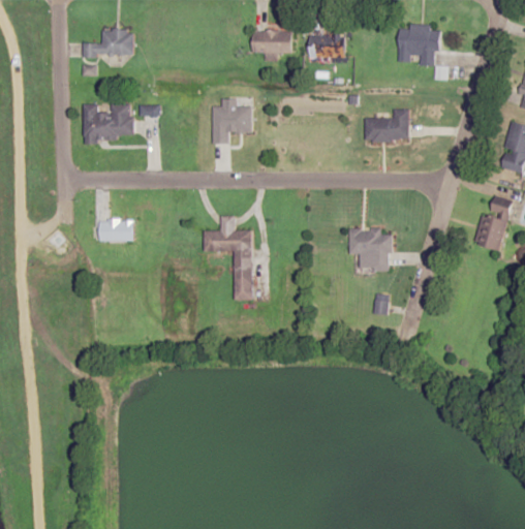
[(436,30),(429,30),(429,25),(407,24),(407,28),(398,28),(397,62),(409,62),(409,55),(419,55),(419,65),(436,65),(436,30)]
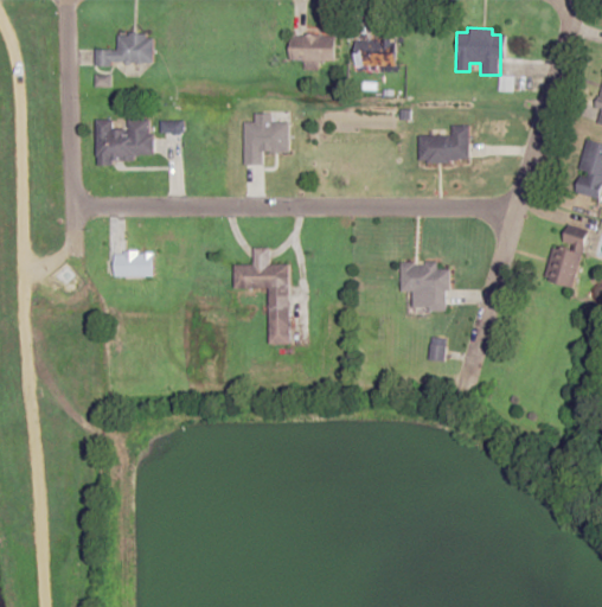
[(93,63),(149,64),(151,34),(115,33),(114,50),(93,50),(93,63)]
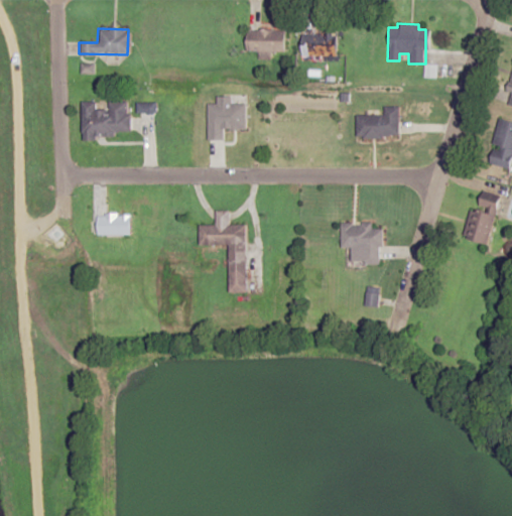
[(284,29),(246,29),(246,50),(284,50),(284,29)]
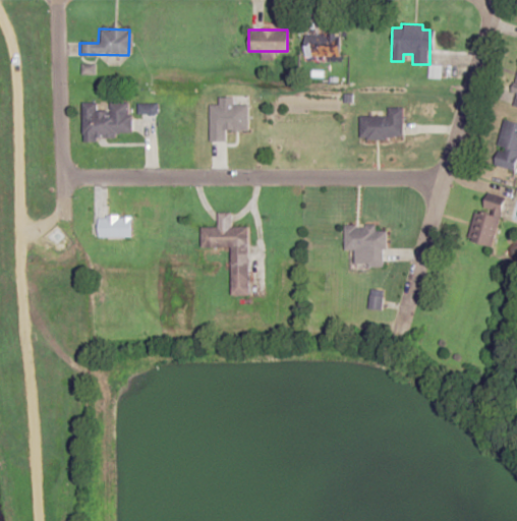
[(339,32),(304,32),(304,56),(339,56),(339,32)]
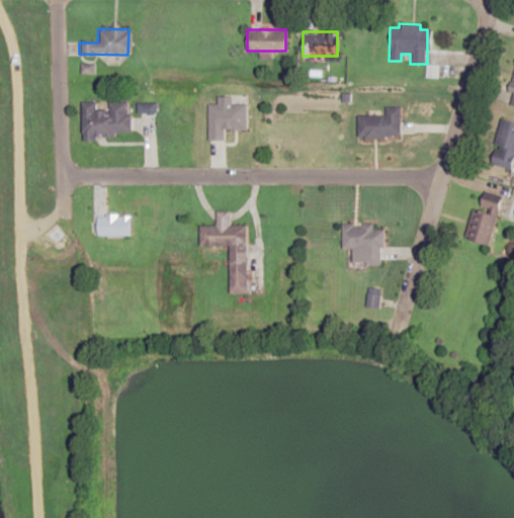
[(129,102),(80,102),(80,137),(129,137),(129,102)]
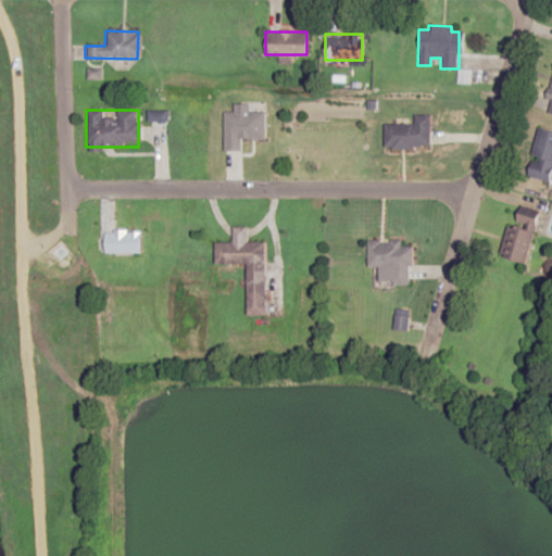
[(429,114),(412,114),(412,124),(383,124),(383,149),(429,149),(429,114)]
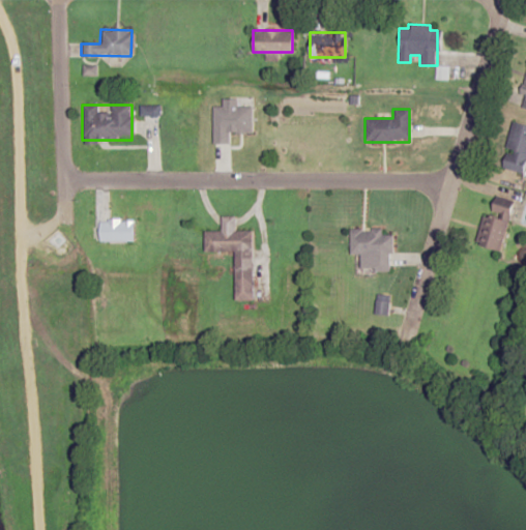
[(524,173),(525,158),(525,125),(508,122),(500,169),(524,173)]
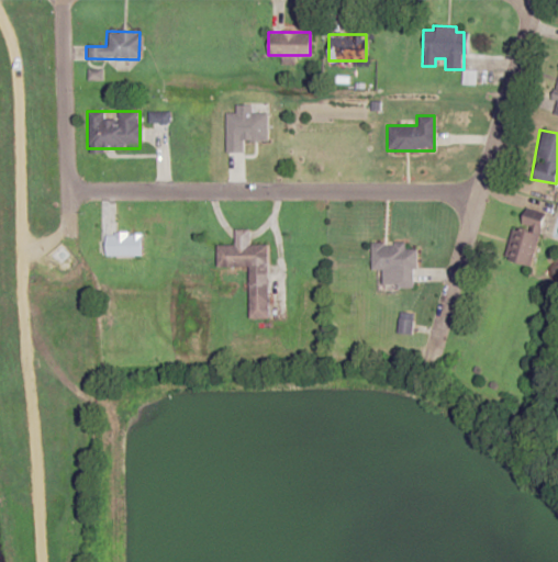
[(529,267),(542,221),(516,214),(504,260),(529,267)]
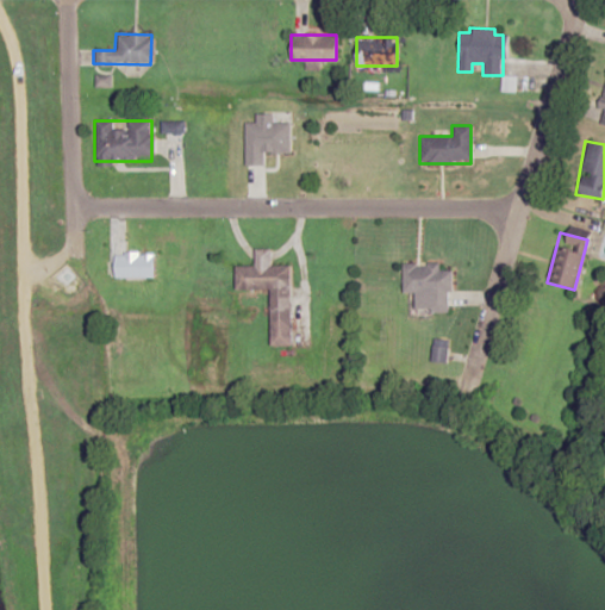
[(289,266),(268,266),(268,249),(253,249),(253,266),(232,267),(232,290),(268,290),(268,346),(289,346),(289,266)]
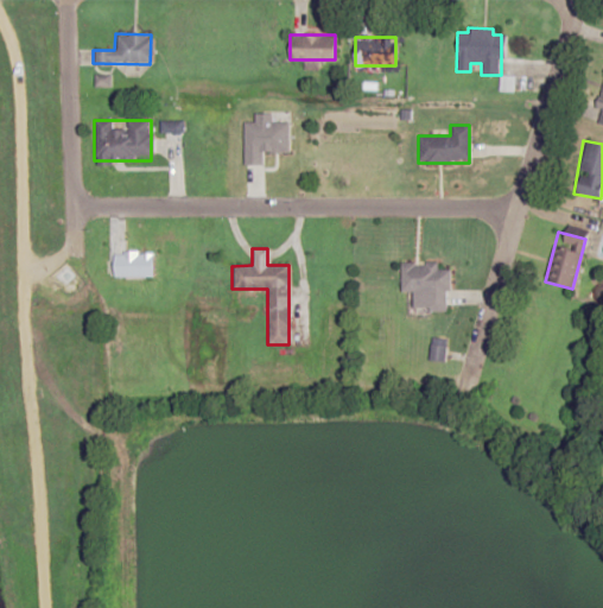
[(152,276),(152,253),(114,253),(114,276),(152,276)]
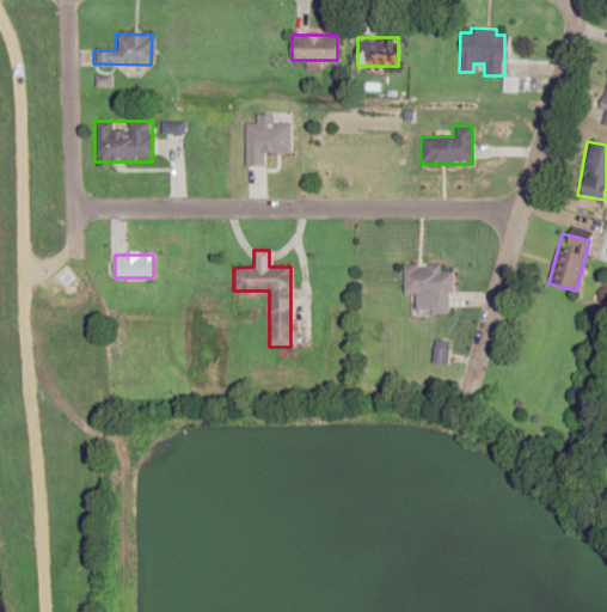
[(403,264),(403,294),(415,294),(415,313),(451,313),(451,271),(439,271),(439,264),(403,264)]
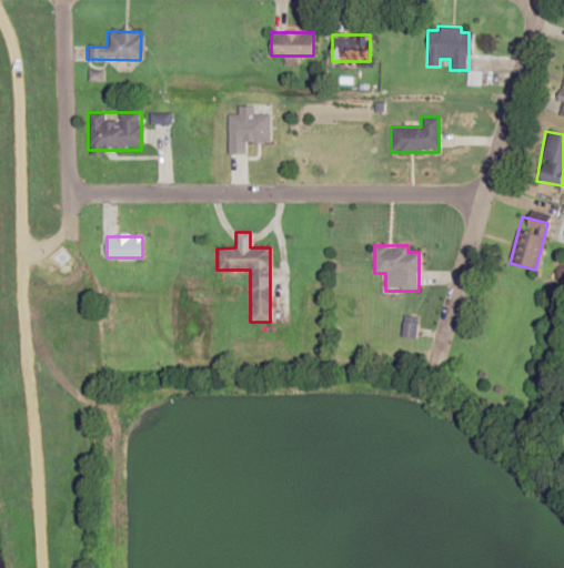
[(412,330),(402,327),(401,334),(410,336),(412,330)]
